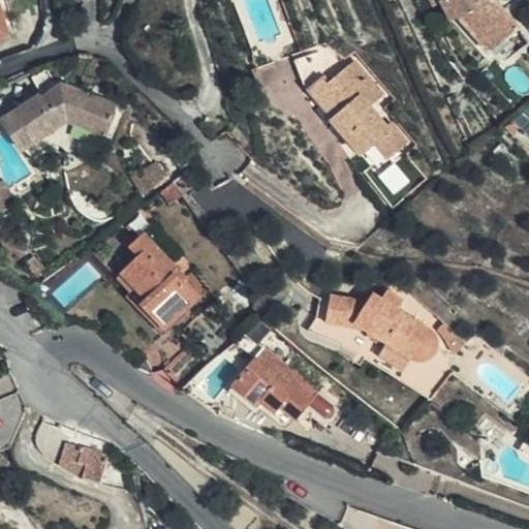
[(0,0),(0,34),(9,32),(0,0)]
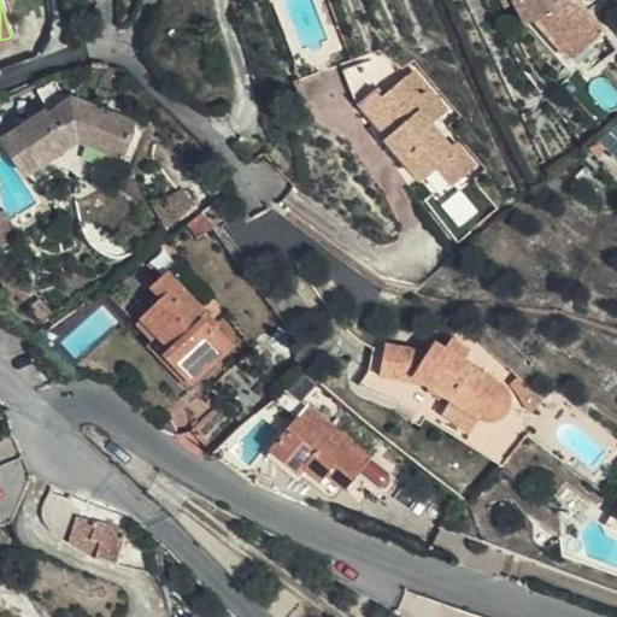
[(501,0),(506,9),(515,6),(527,25),(536,21),(570,64),(585,52),(609,33),(581,0),(501,0)]
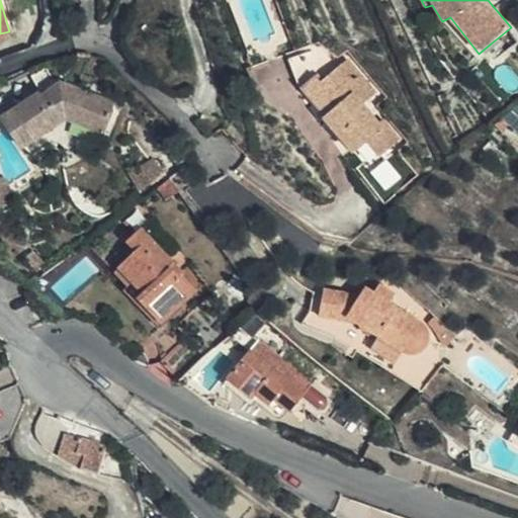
[(363,106),(375,94),(347,60),(329,76),(318,49),(288,60),(299,88),(308,86),(323,106),(319,110),(364,164),(379,154),(381,156),(401,140),(383,119),(378,122),(363,106)]
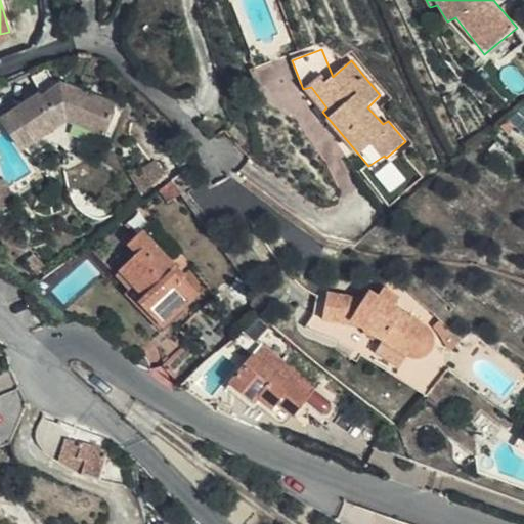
[(40,93),(15,111),(18,115),(6,124),(24,149),(67,121),(106,135),(115,112),(114,110),(115,101),(61,85),(43,97),(40,93)]
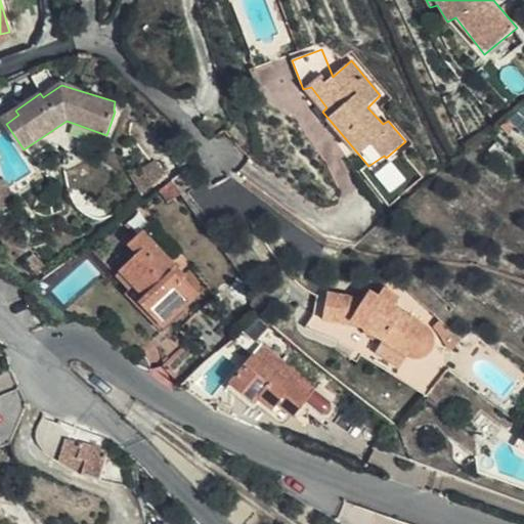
[(18,115),(15,111),(3,119),(6,124),(18,115)]
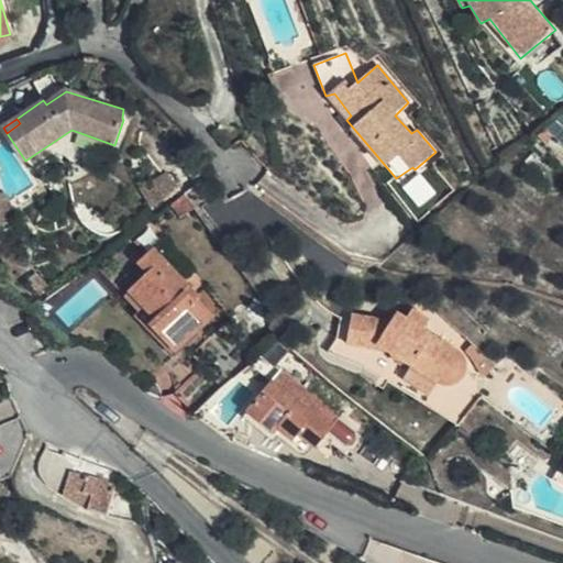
[(169,172),(144,187),(154,203),(179,188),(169,172)]
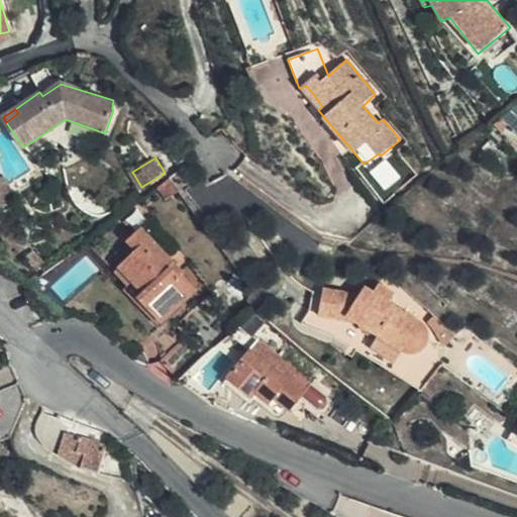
[(0,200),(9,197),(3,183),(0,182),(0,200)]
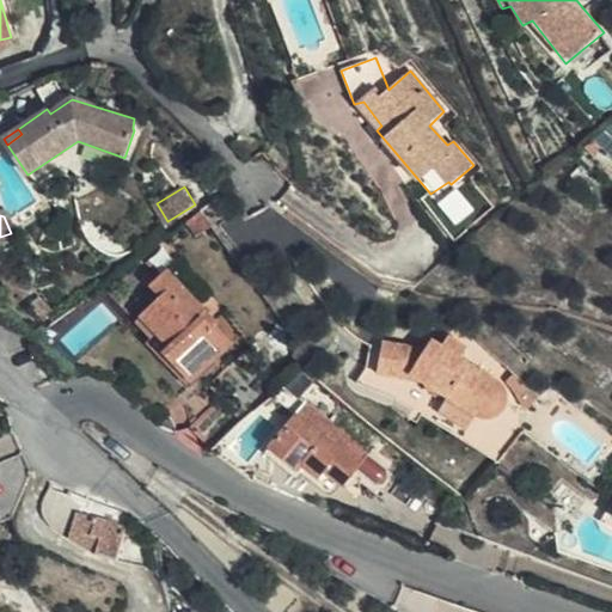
[(161,297),(141,317),(170,347),(163,352),(185,375),(206,356),(214,363),(232,347),(213,326),(218,322),(167,269),(152,285),(161,297)]
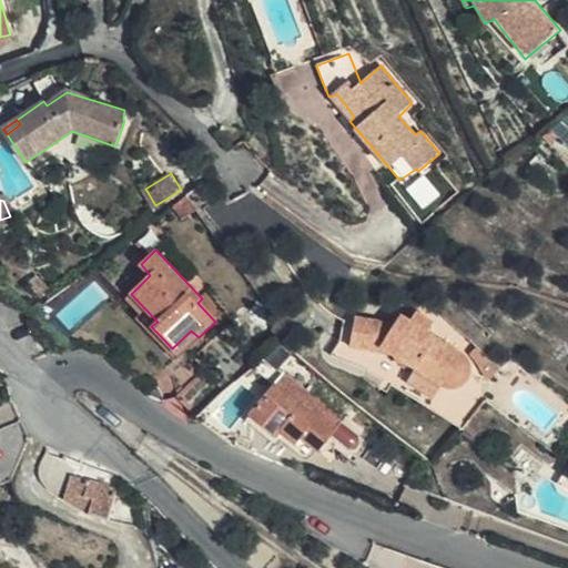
[(52,290),(37,274),(28,283),(43,297),(52,290)]
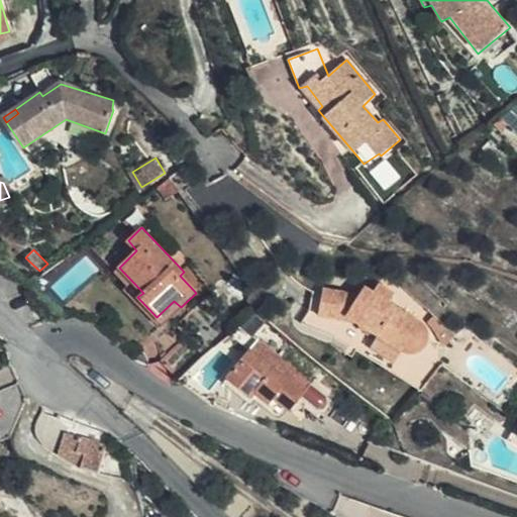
[(143,293),(119,268),(114,272),(137,297),(143,293)]
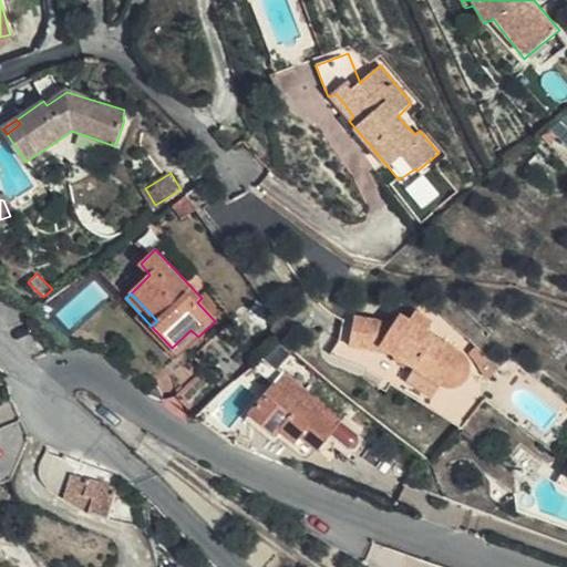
[(459,384),(464,381),(466,379),(468,374),(470,368),(467,359),(461,352),(454,347),(429,331),(434,323),(415,311),(410,320),(401,313),(395,322),(356,316),(350,347),(392,353),(414,369),(443,385),(450,387),(453,387),(459,384)]
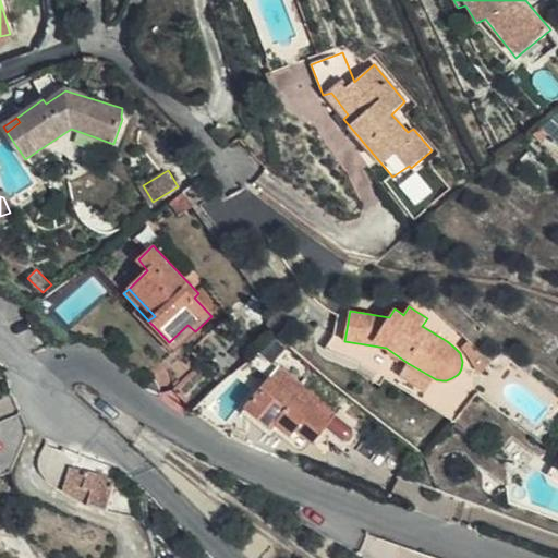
[(344,341),(350,311),(338,310),(334,334),(334,339),(344,341)]
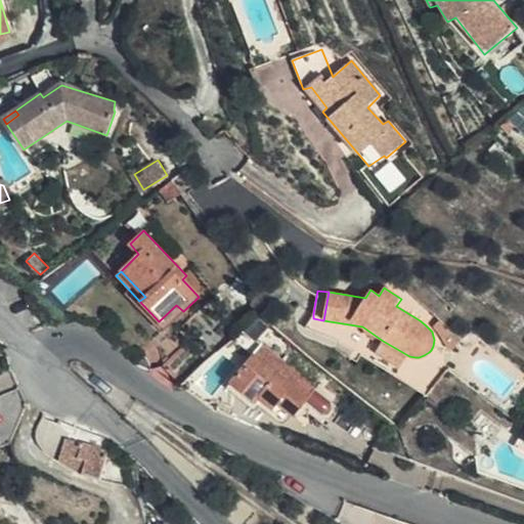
[(165,328),(183,311),(176,305),(159,321),(165,328)]
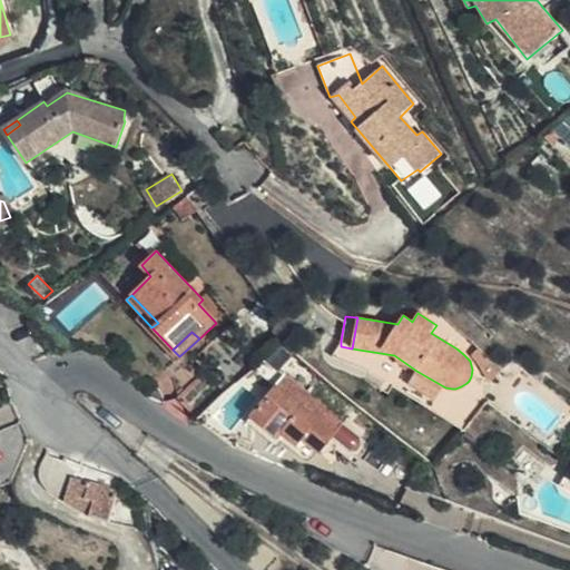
[(439,397),(445,387),(416,371),(411,377),(439,397)]
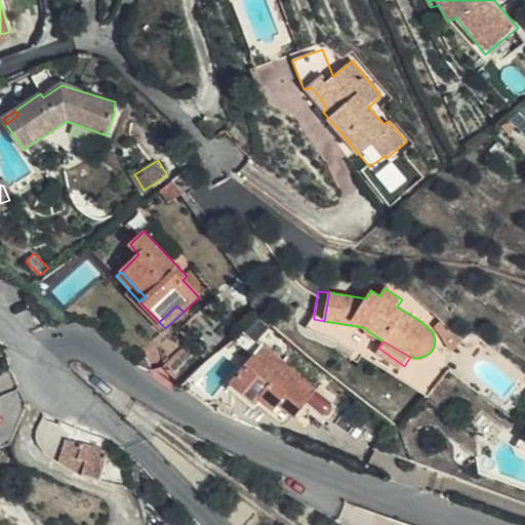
[(318,388),(263,344),(231,384),(257,405),(261,400),(274,411),(280,405),(295,417),(318,388)]
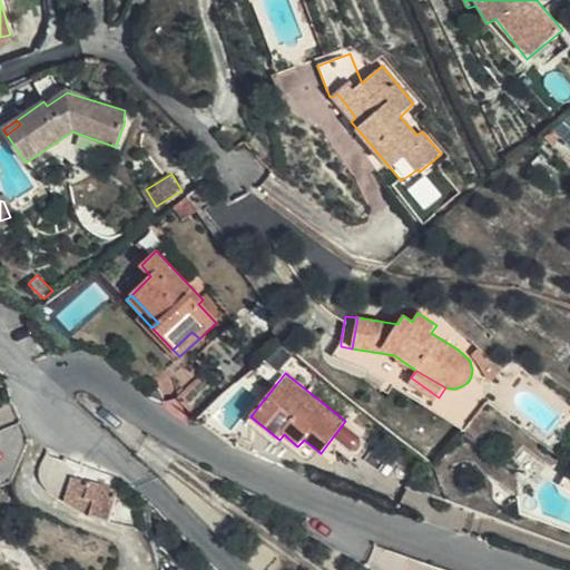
[(29,442),(21,423),(0,431),(0,488),(10,484),(29,442)]
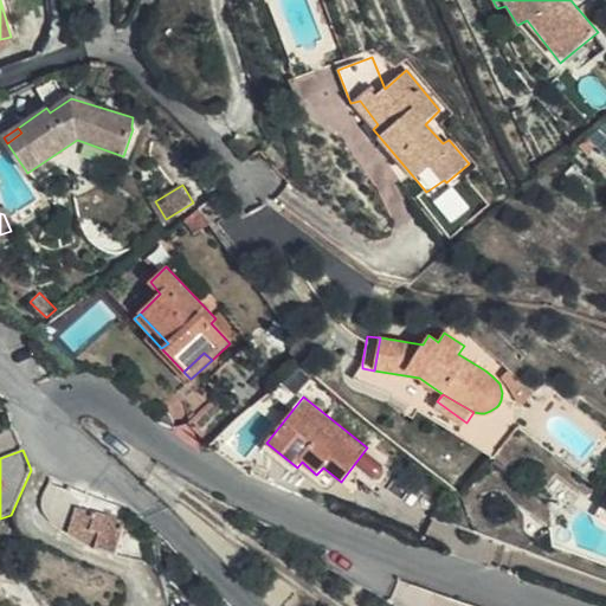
[(604,526),(605,522),(605,495),(593,521),(604,526)]
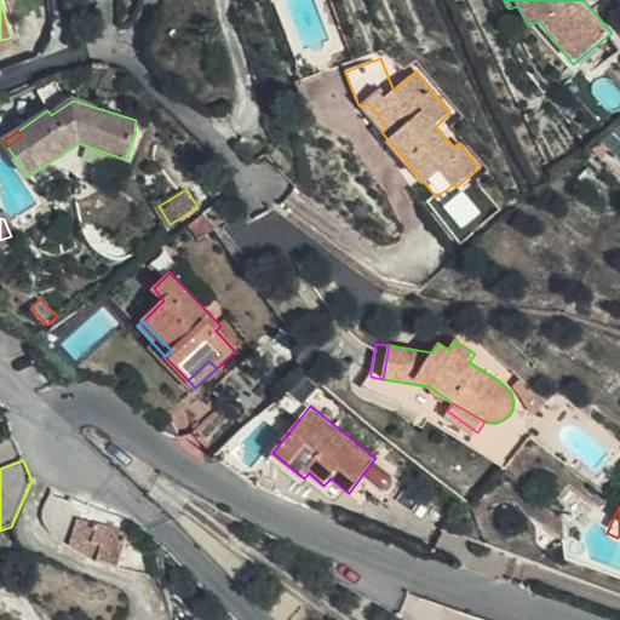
[(131,545),(132,543),(131,541),(130,538),(127,537),(78,522),(69,545),(96,561),(118,568),(122,555),(125,554),(128,551),(130,549),(131,545)]
